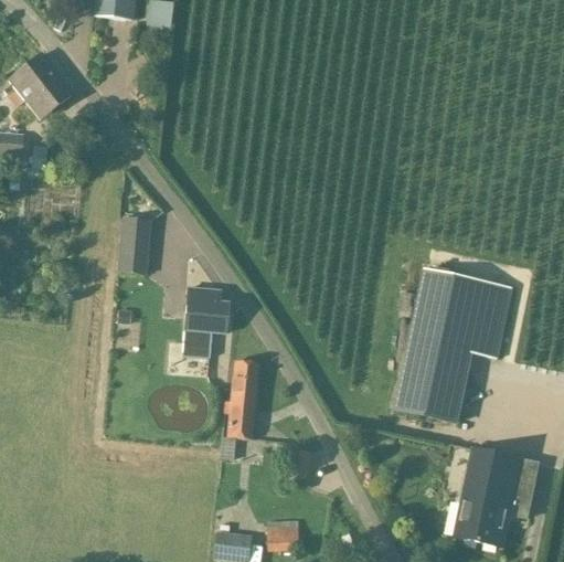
[(95,0),(94,13),(134,19),(135,0),(95,0)]
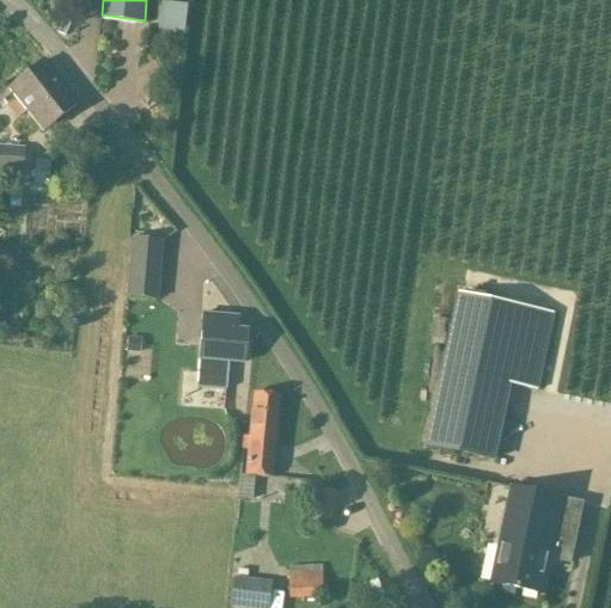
[(185,32),(189,2),(173,0),(165,0),(162,30),(185,32)]
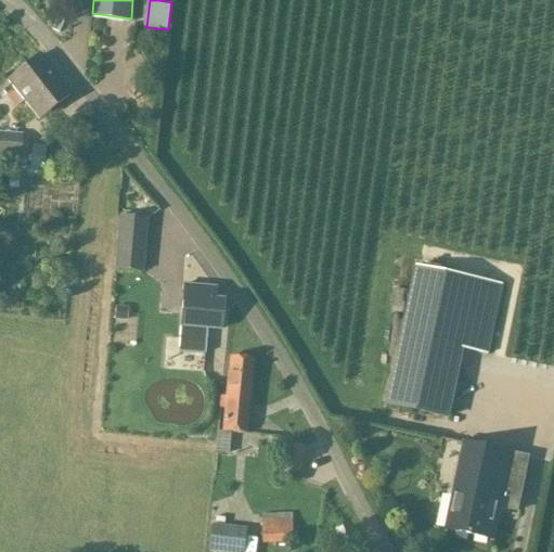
[(39,117),(72,91),(40,52),(8,78),(39,117)]
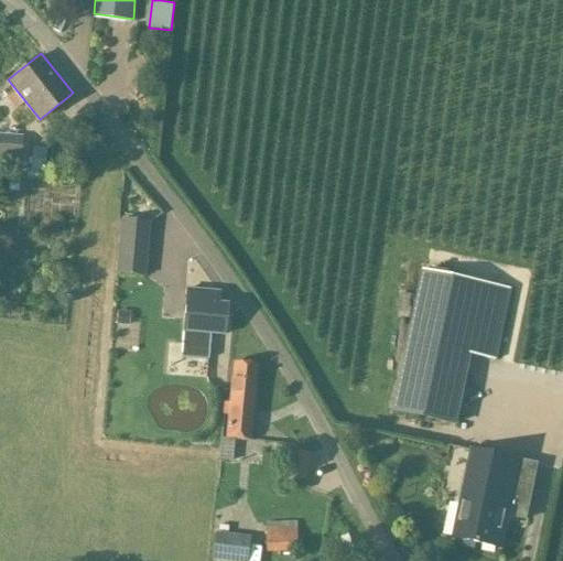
[(0,154),(21,157),(23,133),(0,131),(0,154)]
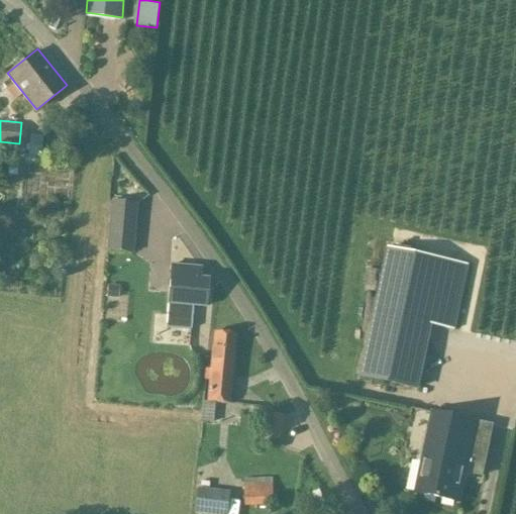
[(136,202),(112,200),(107,248),(132,250),(136,202)]
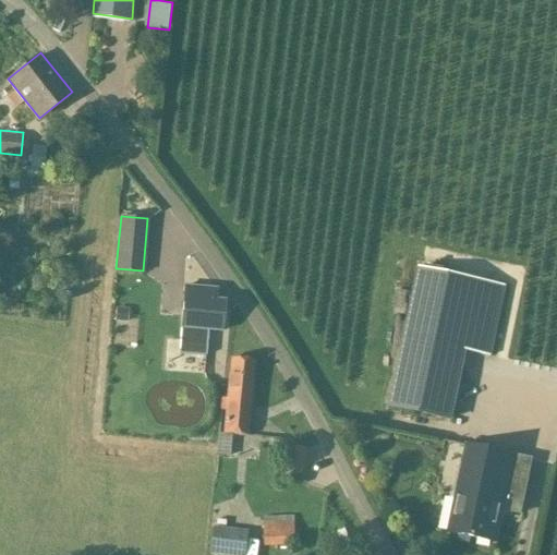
[(488,353),(503,284),(419,265),(389,405),(452,419),(467,349),(488,353)]
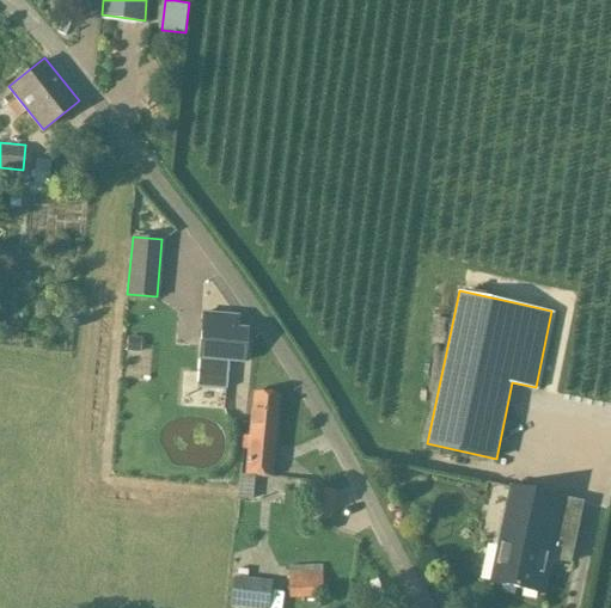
[(244,360),(246,329),(238,327),(239,314),(203,312),(200,356),(197,385),(227,387),(230,358),(244,360)]
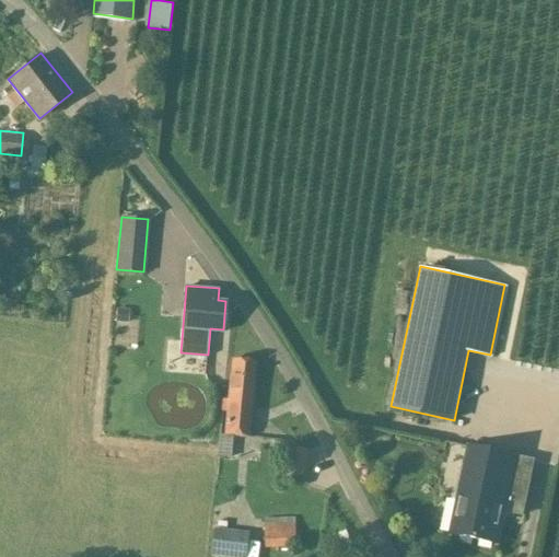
[(248,434),(256,359),(232,357),(228,398),(223,397),(222,409),(226,409),(224,432),(248,434)]
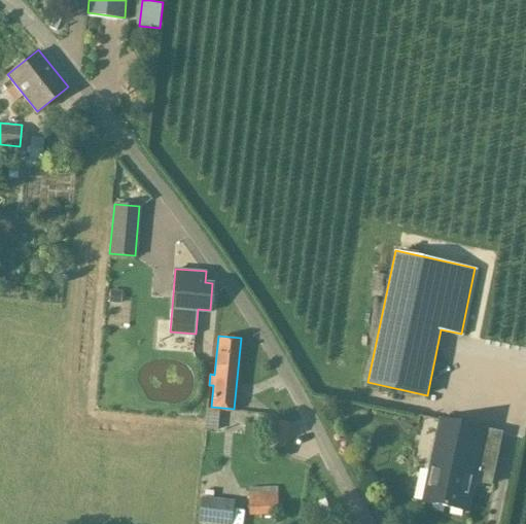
[(285,453),(290,419),(274,416),(267,450),(285,453)]
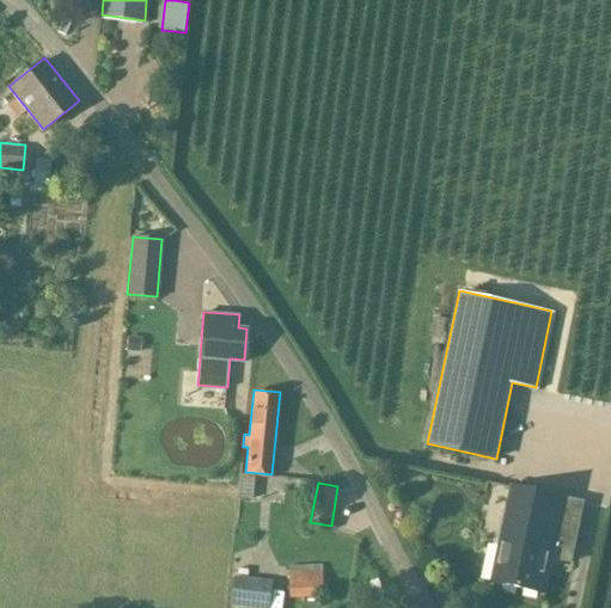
[(545,593),(564,496),(513,485),(493,582),(545,593)]
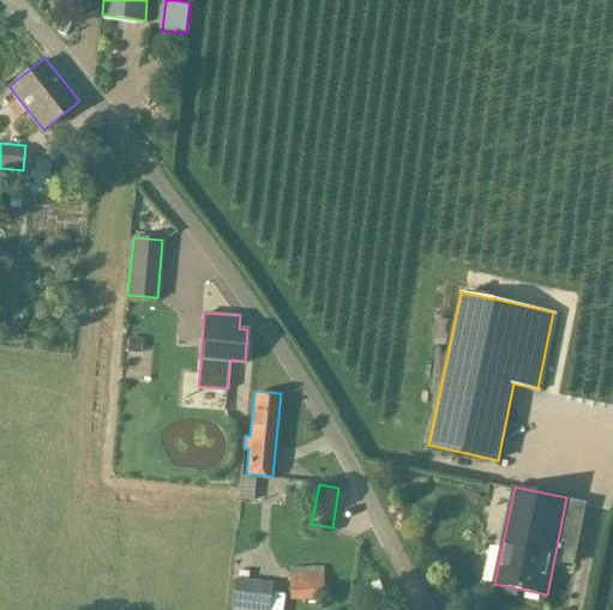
[(292,598),(326,596),(324,563),(290,565),(292,598)]
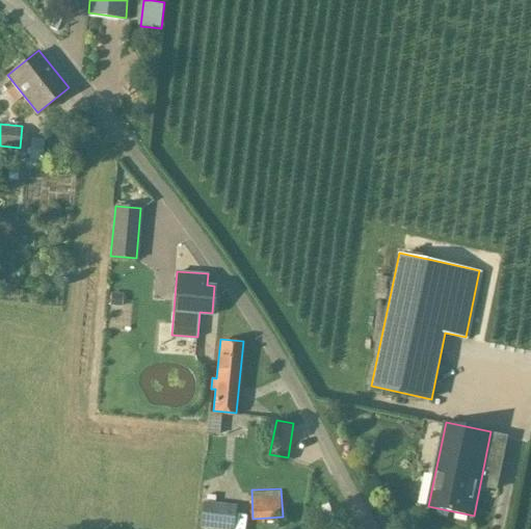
[(223,528),(236,528),(239,504),(207,499),(203,526),(223,528)]
